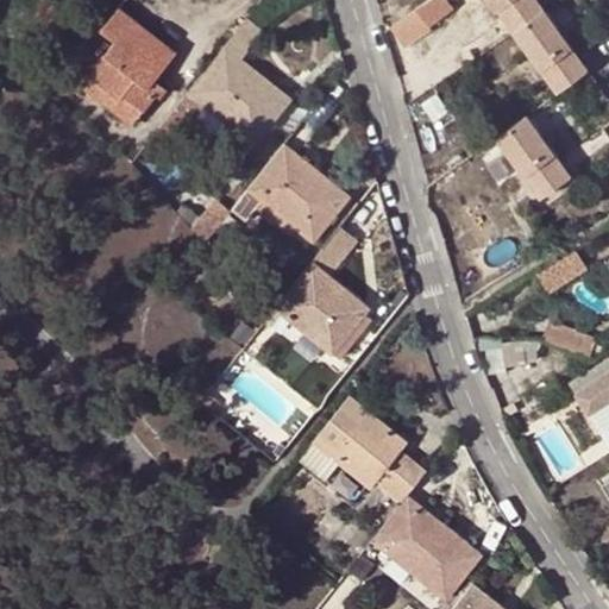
[(429,0),(427,0),(416,7),(429,25),(441,17),(429,0)]
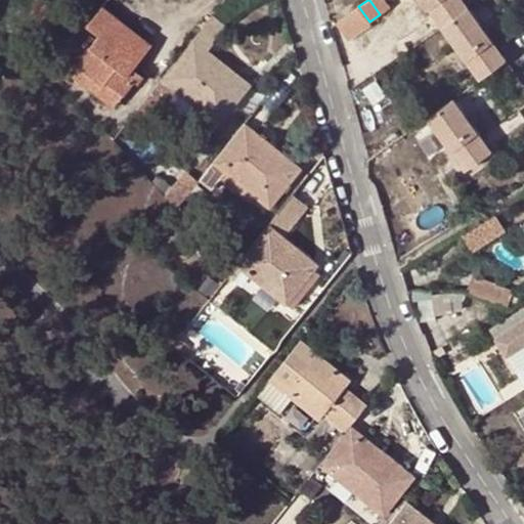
[(369,0),(380,14),(390,6),(385,0),(369,0)]
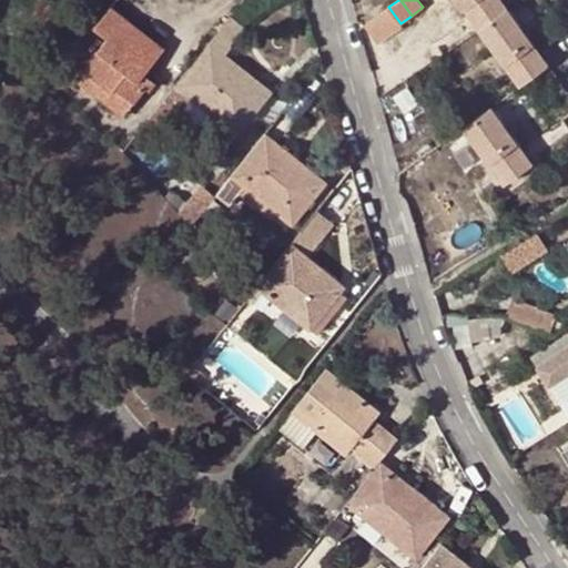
[(457,0),(478,27),(506,7),(501,0),(457,0)]
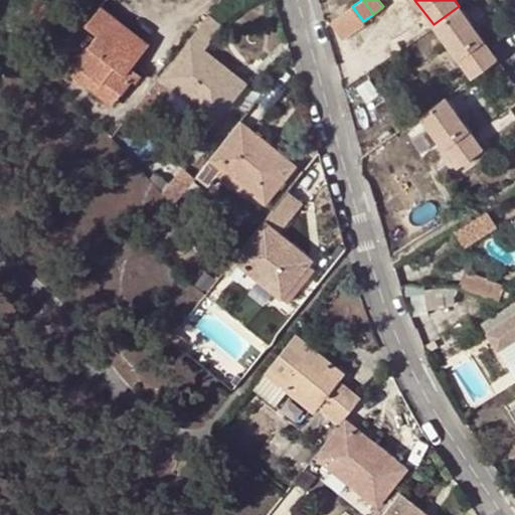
[(101,4),(87,22),(99,32),(70,70),(113,103),(134,75),(127,70),(148,42),(101,4)]
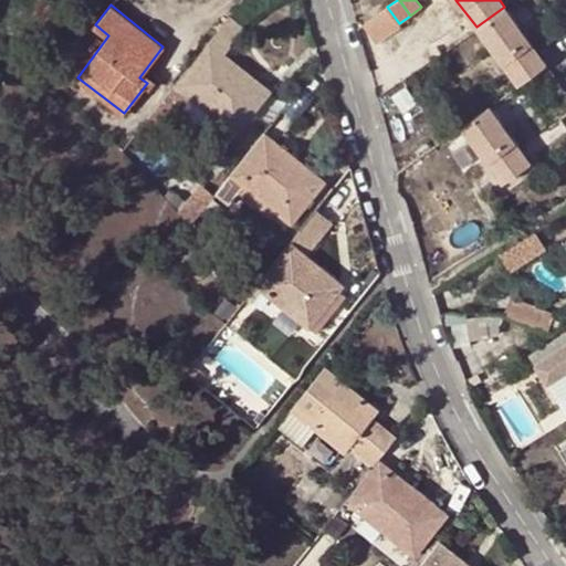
[(384,34),(399,23),(387,7),(379,13),(384,34)]
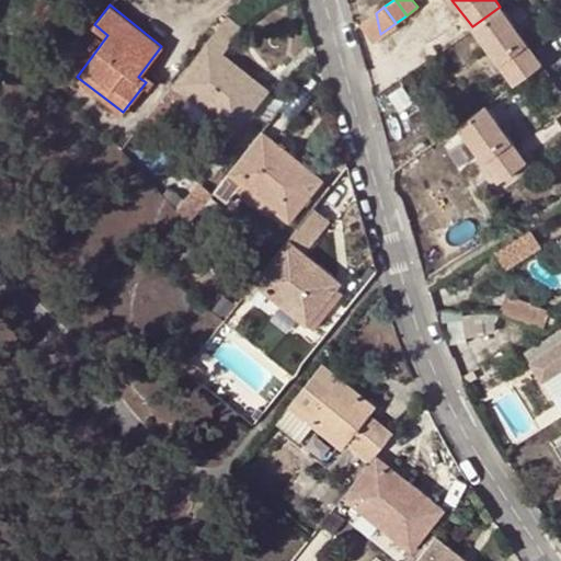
[(500,7),(472,26),(513,84),(541,64),(529,47),(500,7)]
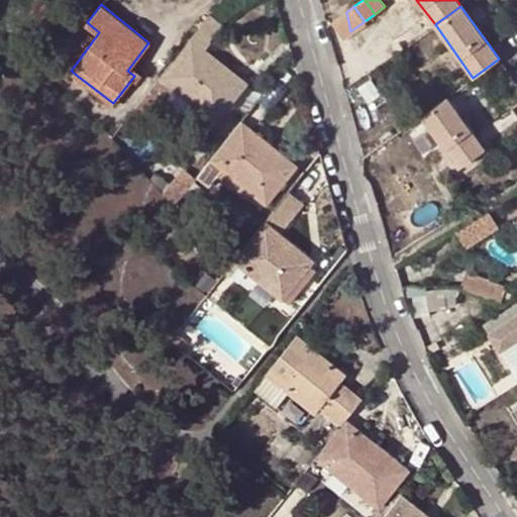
[(341,37),(350,31),(346,12),(331,23),(341,37)]
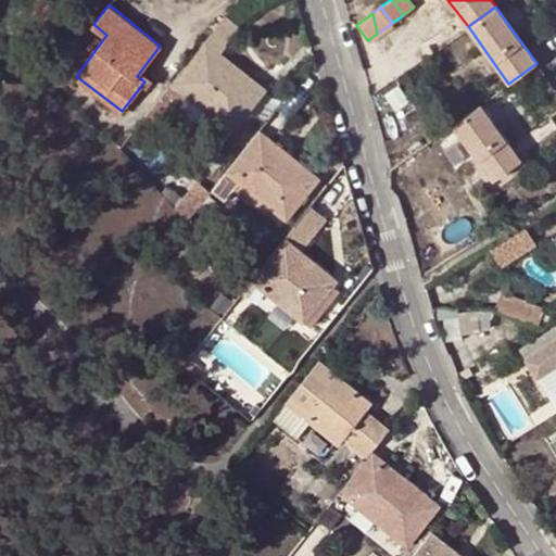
[(225,16),(223,20),(234,28),(237,25),(225,16)]
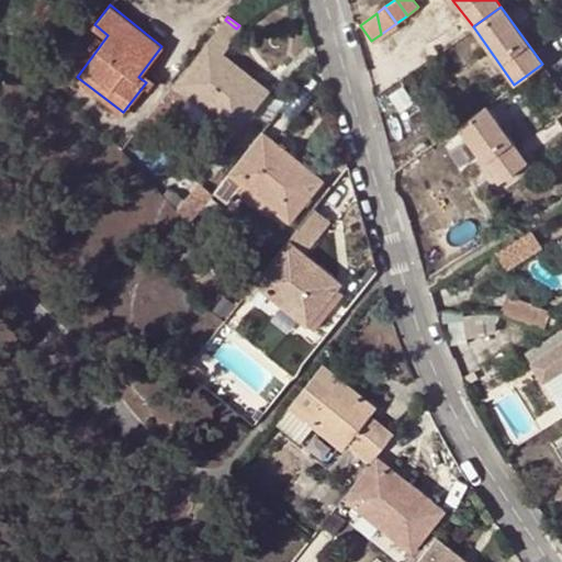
[(269,89),(220,51),(236,29),(225,20),(175,82),(237,130),(269,89)]
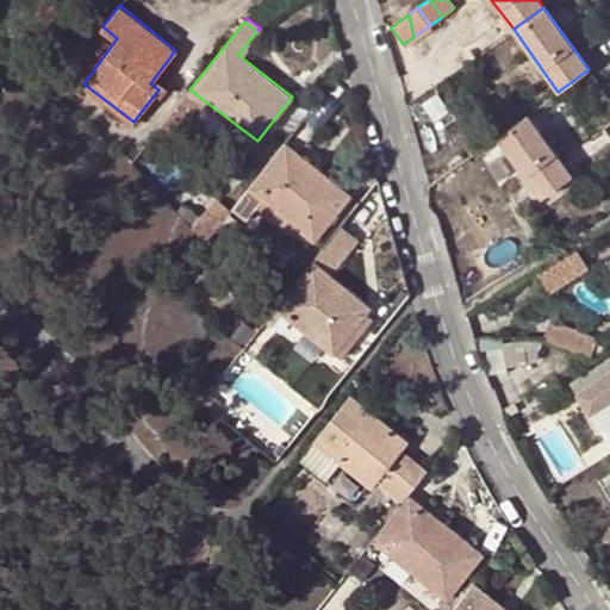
[(437,94),(422,105),(435,123),(450,112),(437,94)]
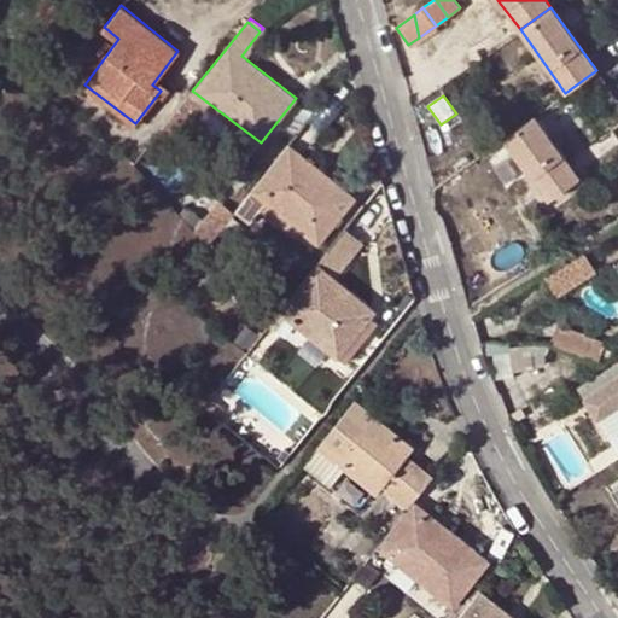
[(547,200),(579,178),(534,116),(518,128),(502,139),(547,200)]
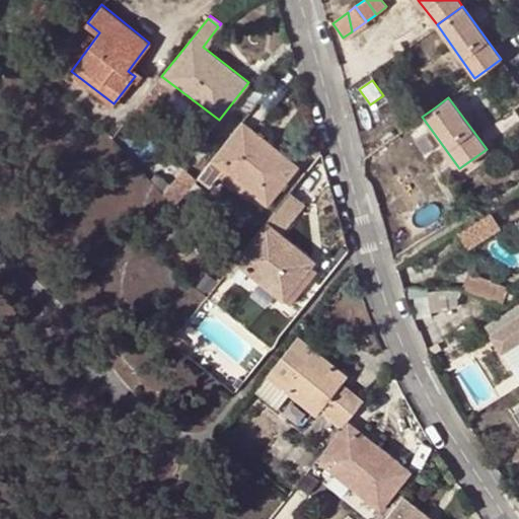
[(242,122),(199,176),(212,187),(220,175),(226,169),(253,191),(268,203),(297,165),(242,122)]
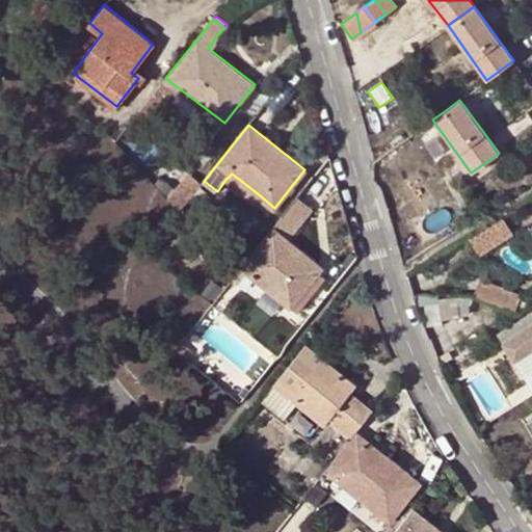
[(260,195),(232,174),(225,180),(255,203),(260,195)]
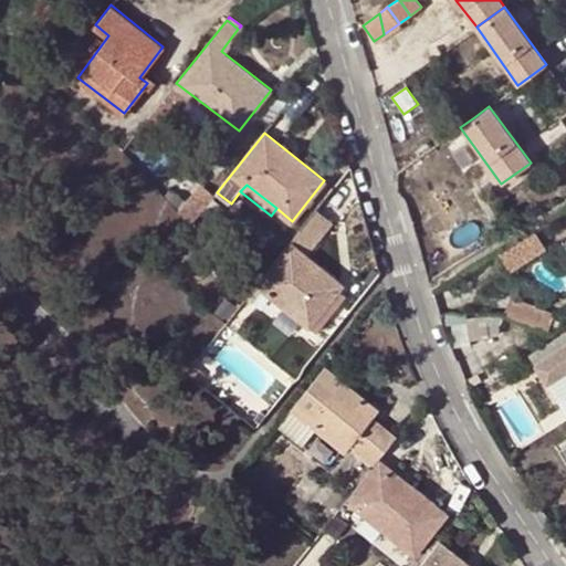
[(332,222),(316,209),(289,242),(305,255),(332,222)]
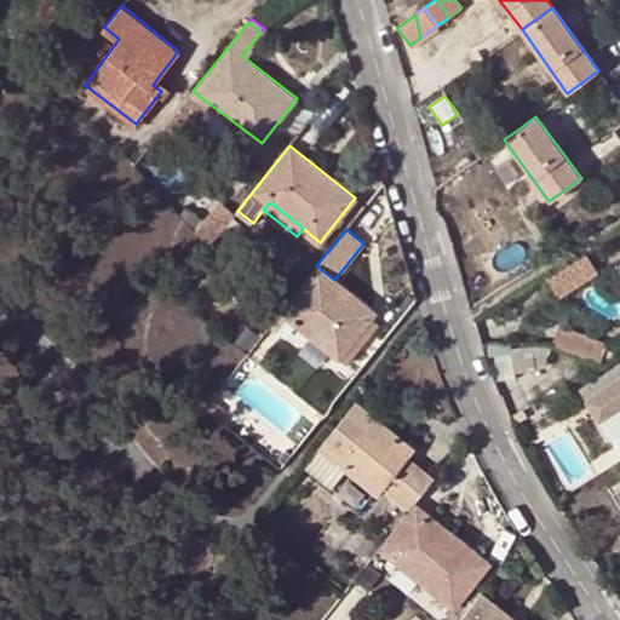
[(544,277),(556,296),(596,270),(584,250),(545,274),(544,277)]
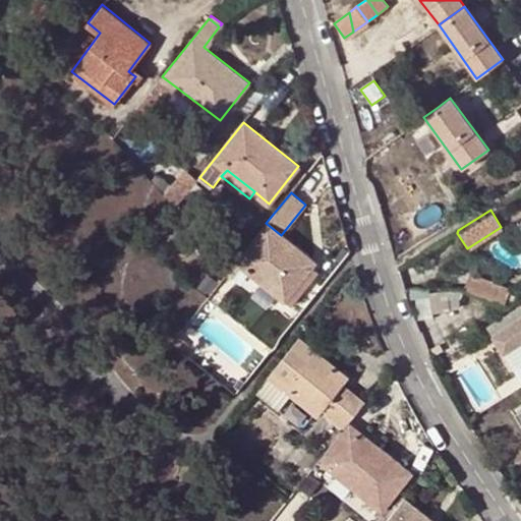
[(284,299),(311,266),(314,262),(281,235),(266,223),(236,262),(284,299)]
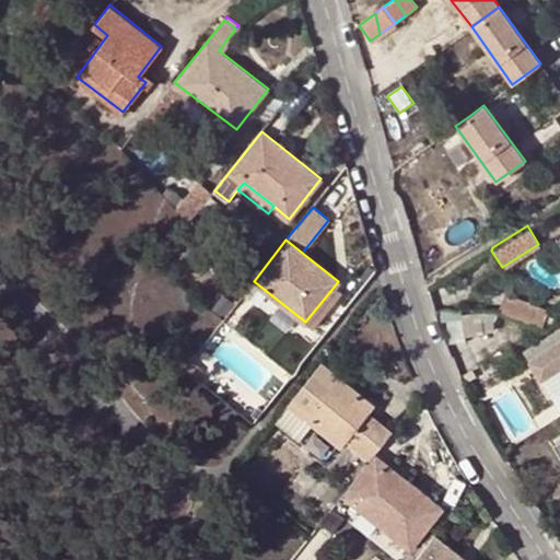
[(341,291),(335,286),(305,322),(313,328),(341,291)]
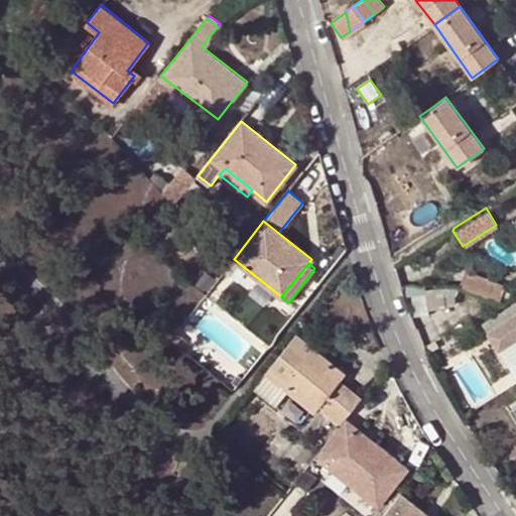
[(482,276),(478,274),(473,288),(495,296),(482,276)]
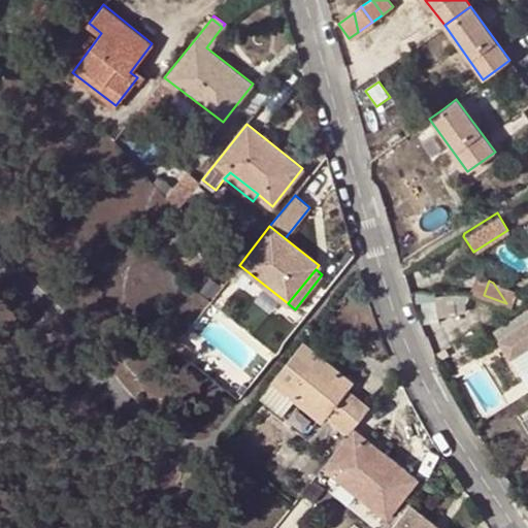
[(506,303),(513,305),(519,293),(493,283),(506,303)]
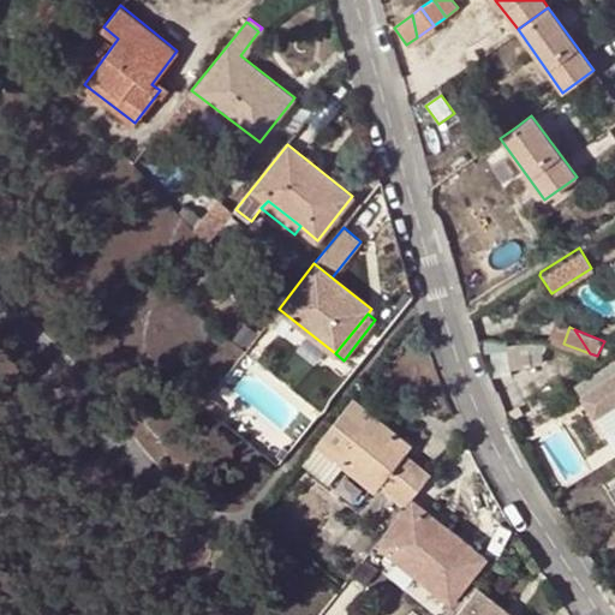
[(530,364),(529,342),(505,345),(507,366),(530,364)]
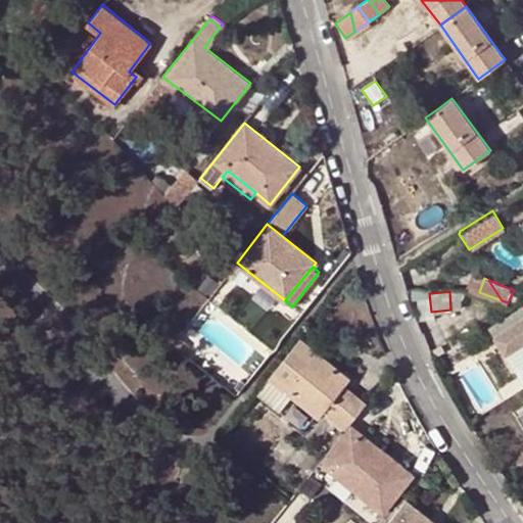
[(522,304),(488,327),(494,337),(522,319),(522,304)]
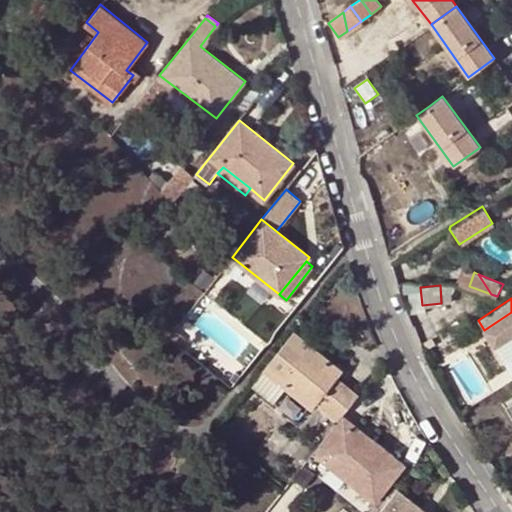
[(511,312),(484,330),(502,359),(511,353),(511,312)]
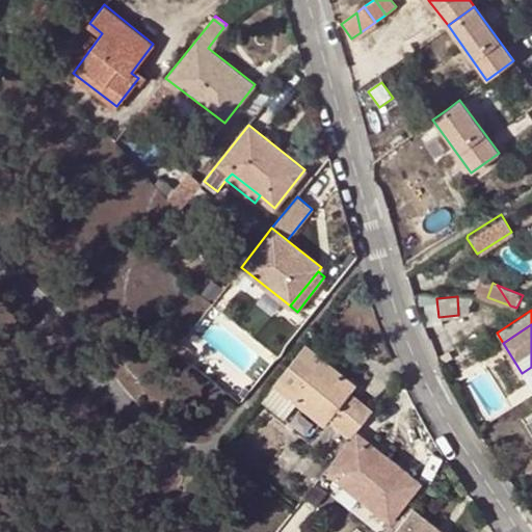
[(361,423),(373,407),(350,390),(355,383),(304,343),(277,376),(302,396),(298,401),(324,423),(327,419),(350,436),(355,429),(361,423)]
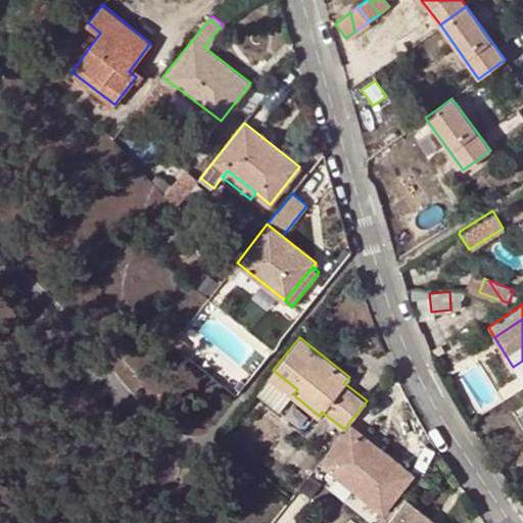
[(441,345),(433,350),(437,357),(446,351),(441,345)]
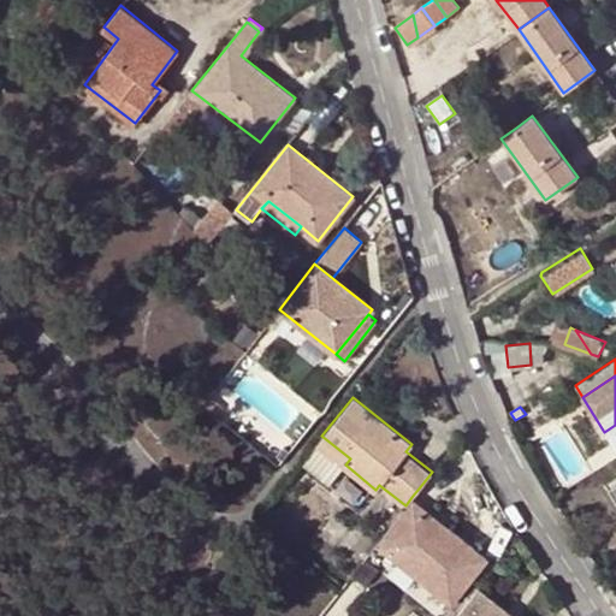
[(615,425),(604,432),(615,449),(615,425)]
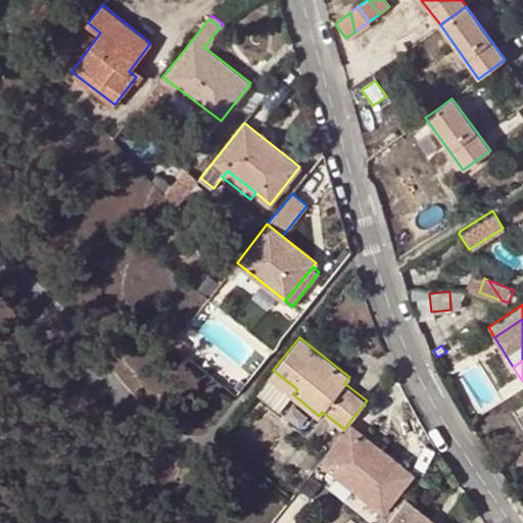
[(255,392),(280,412),(293,394),(297,389),(273,370),(255,392)]
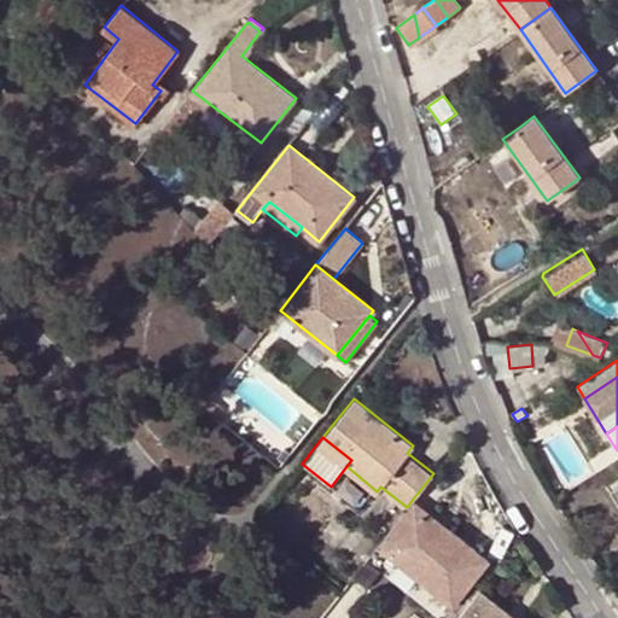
[(377,544),(395,559),(453,605),(488,560),(413,499),(407,507),(377,544)]
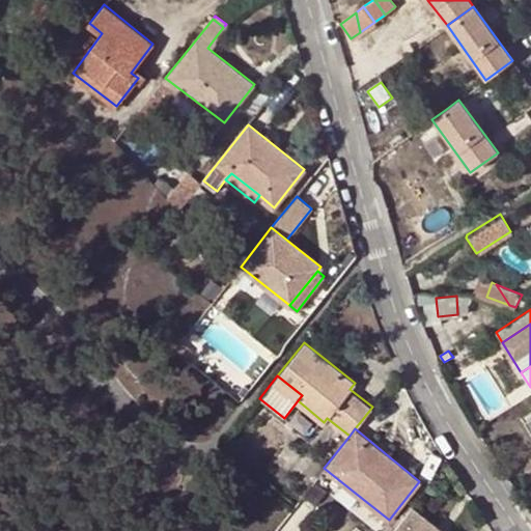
[(332,490),(339,480),(324,468),(316,477),(332,490)]
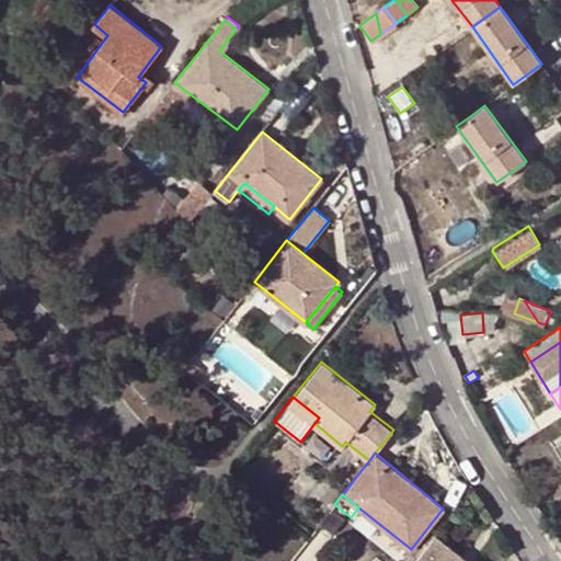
[(560,518),(550,526),(553,530),(560,525),(560,518)]
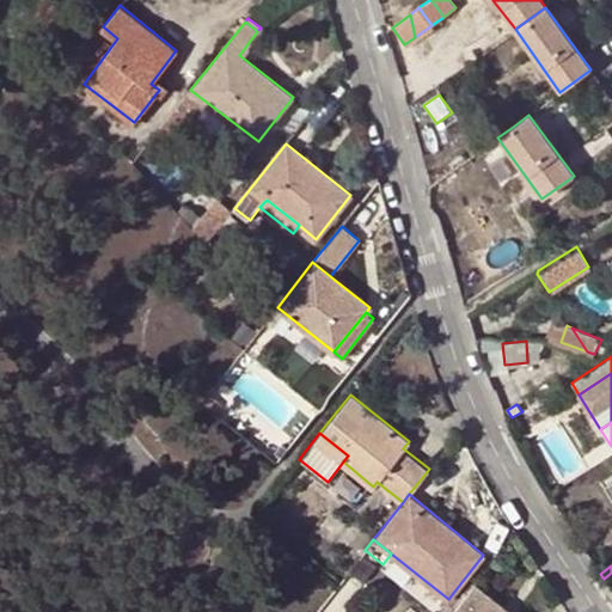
[(510,611),(475,583),(452,611),(510,611)]
